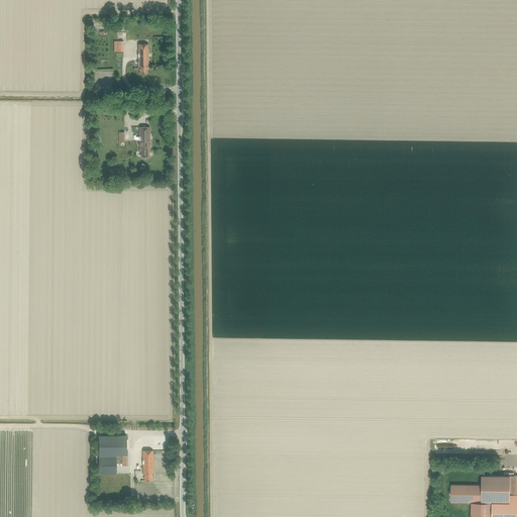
[(114,52),(123,52),(123,41),(114,41),(114,52)]
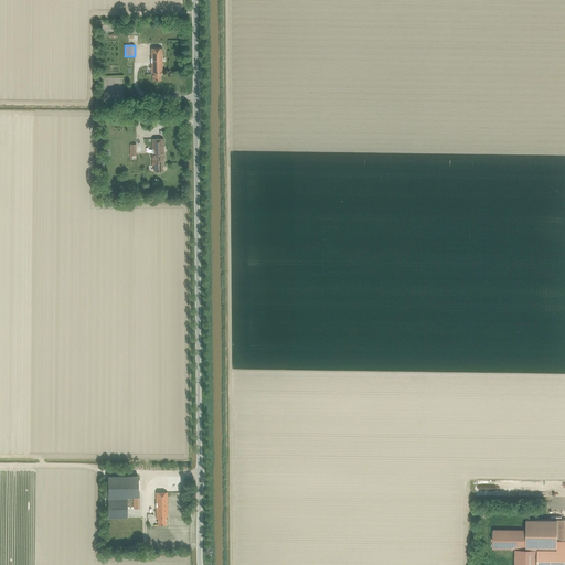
[(160,73),(162,73),(162,48),(151,49),(151,75),(152,75),(152,81),(156,81),(160,81),(160,73)]
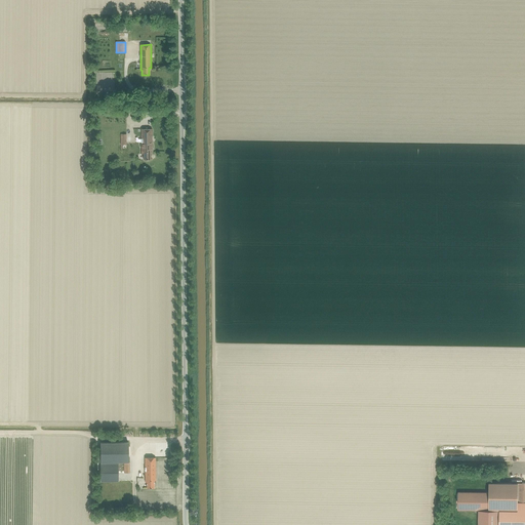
[(151,152),(152,152),(152,129),(142,129),(142,154),(144,154),(144,159),(146,159),(151,159),(151,152)]
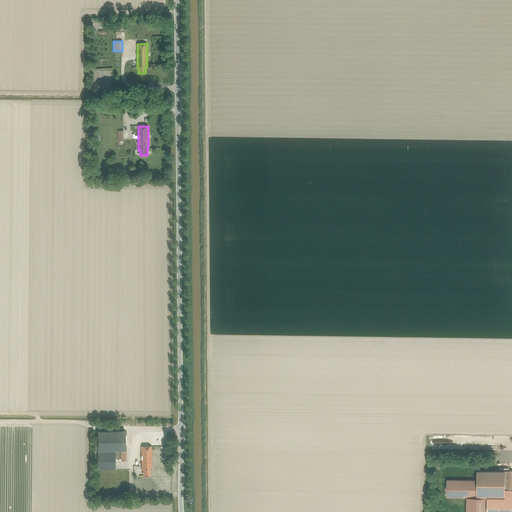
[(98,432),(98,451),(115,451),(115,450),(125,450),(125,431),(98,432)]
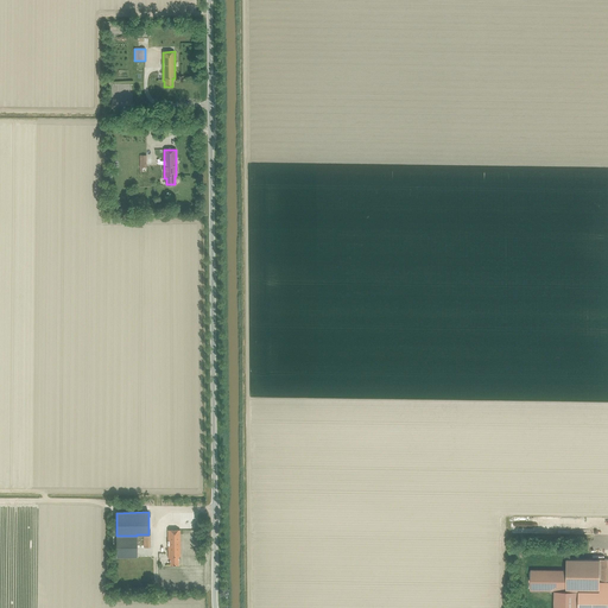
[(178,556),(181,556),(179,530),(168,530),(169,558),(170,558),(170,565),(173,565),(173,564),(178,564),(178,556)]
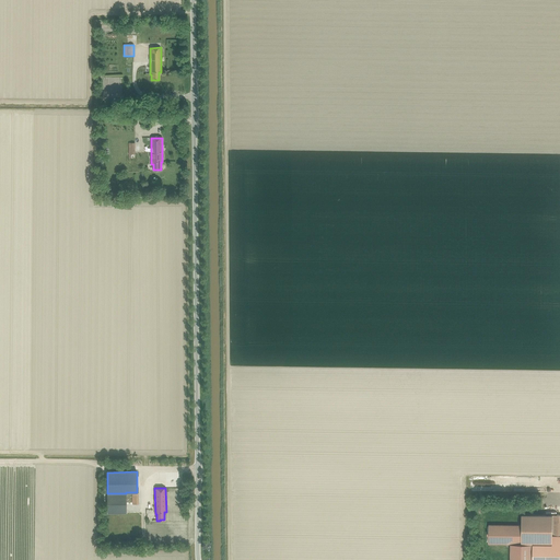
[(107,514),(126,514),(126,493),(107,493),(107,514)]
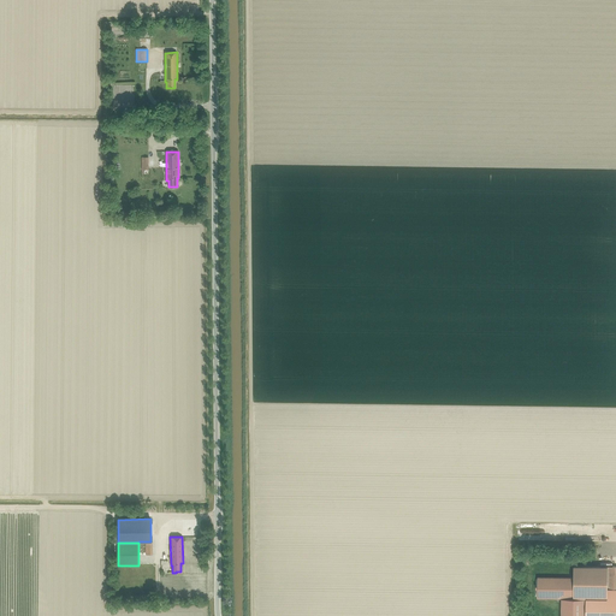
[(585,615),(586,599),(605,599),(605,598),(606,598),(608,590),(615,590),(615,567),(574,567),(574,578),(538,578),(537,598),(562,599),(561,615),(585,615)]
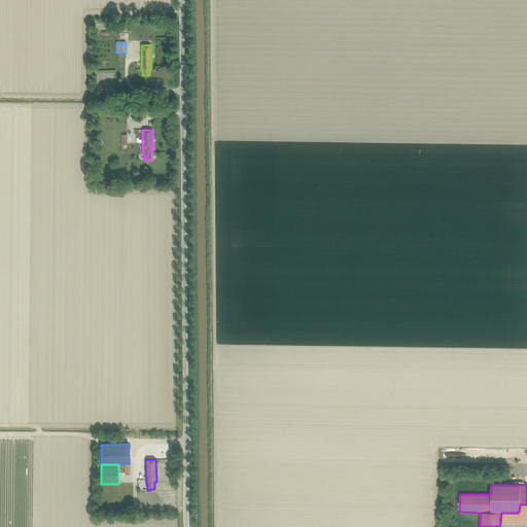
[(519,526),(519,513),(518,513),(501,513),(500,526),(519,526)]
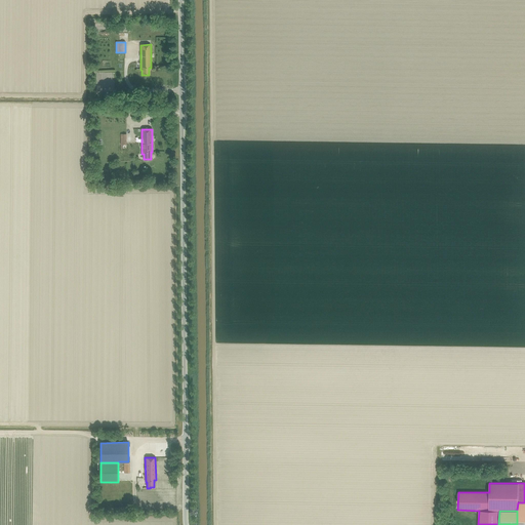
All buildings are outlined.
